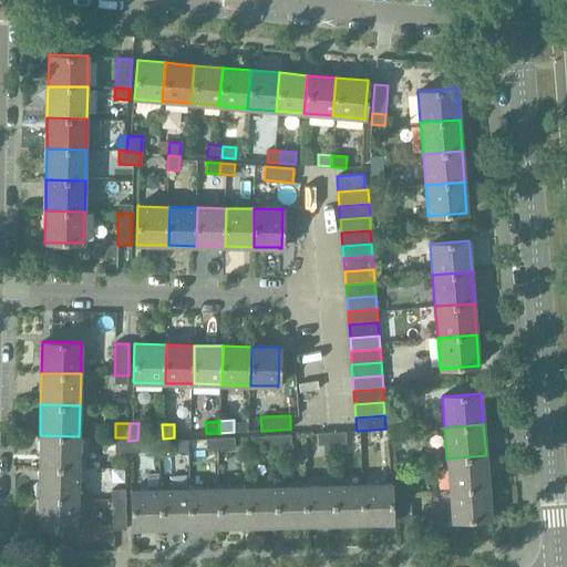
[(391,432),(392,443),(404,442),(403,431),(391,432)]
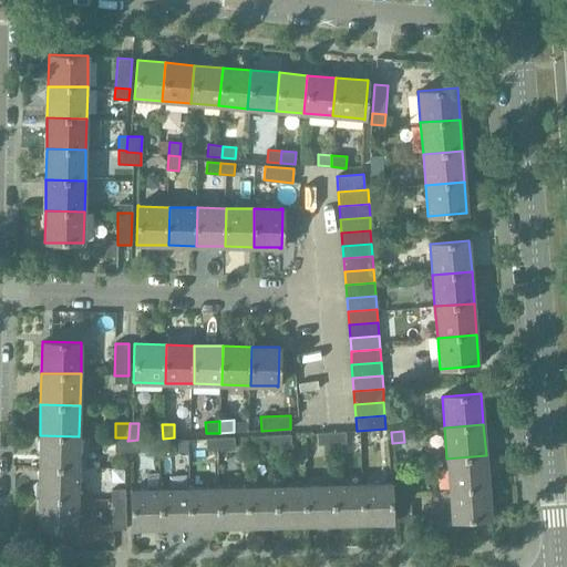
[(332,444),(331,432),(317,433),(318,444),(332,444)]
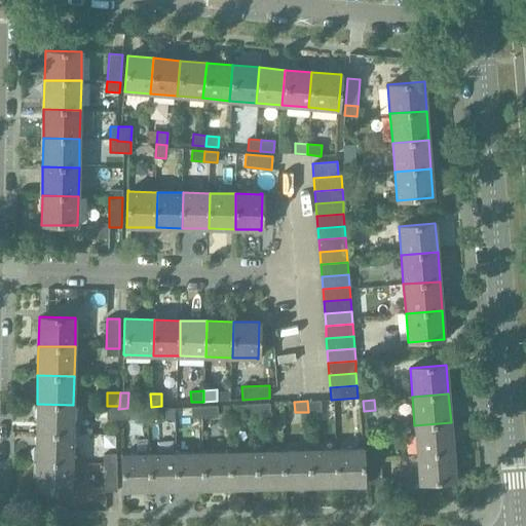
[(321,401),(307,401),(308,412),(321,411),(321,401)]
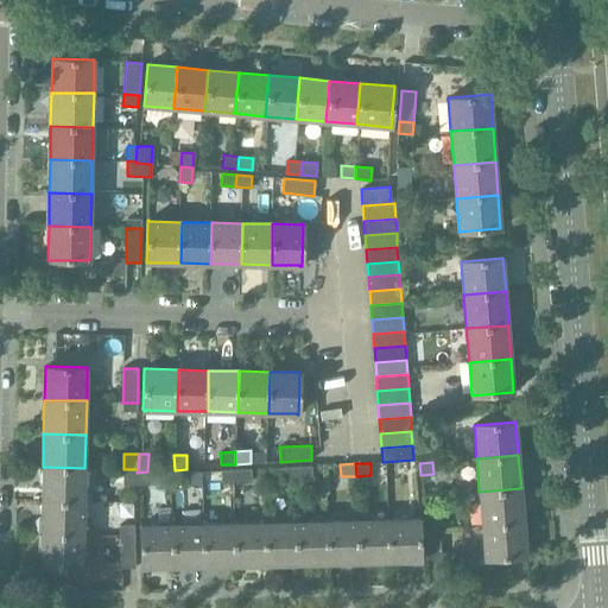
[(312,466),(293,467),(293,479),(312,479),(312,466)]
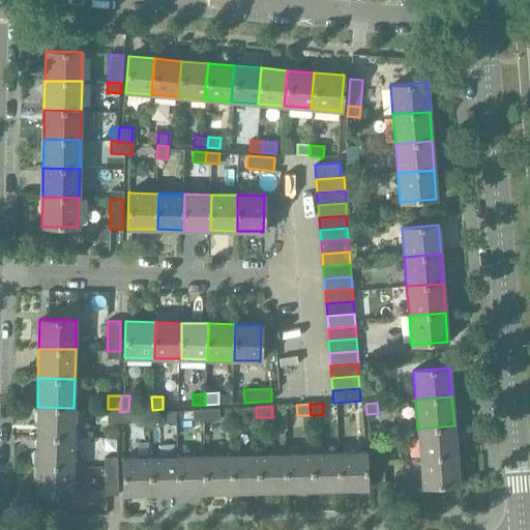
[(37,407),(36,436),(74,437),(74,408),(37,407)]
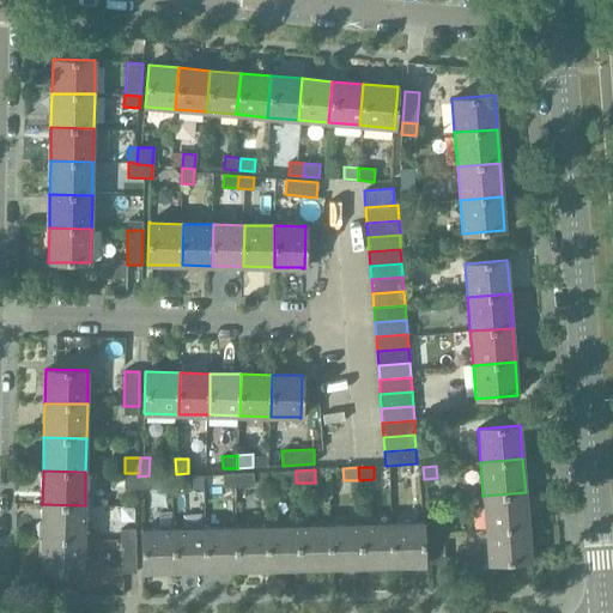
[(296,483),(296,471),(284,471),(285,484),(296,483)]
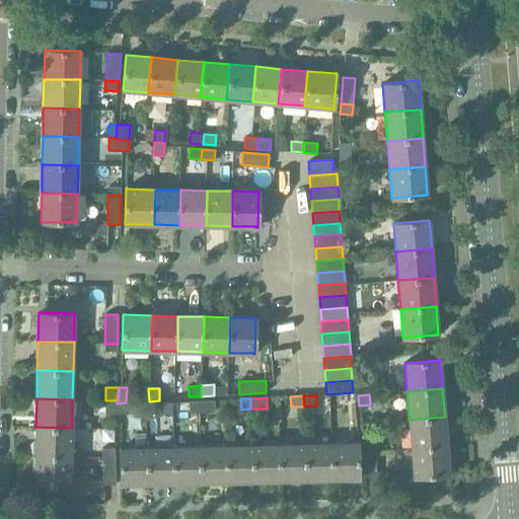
[(117,414),(117,403),(118,400),(105,400),(105,413),(117,414)]
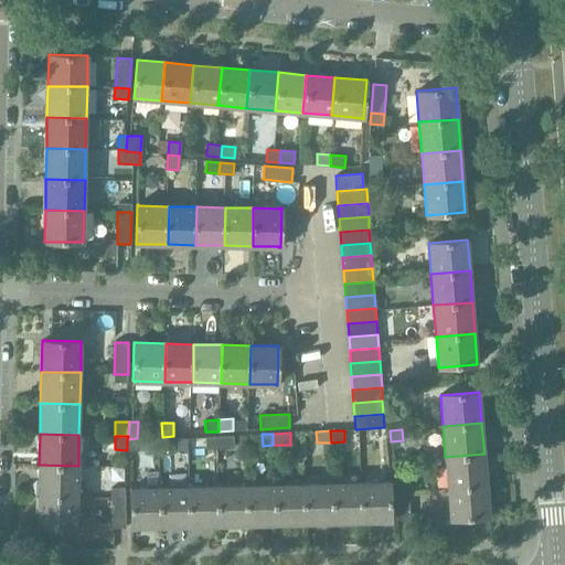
[(173,436),(162,437),(162,450),(174,450),(173,436)]
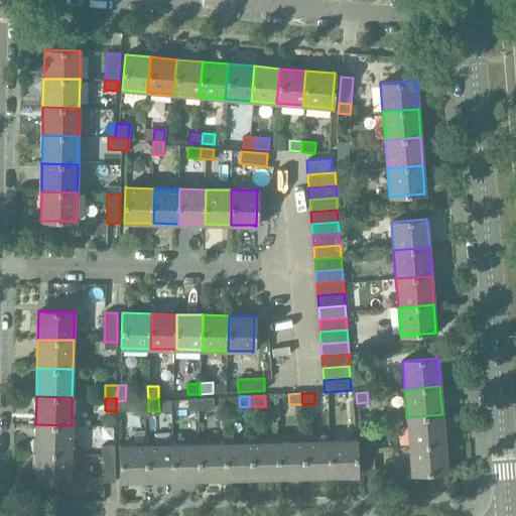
[(213,398),(197,399),(197,409),(214,408),(213,398)]
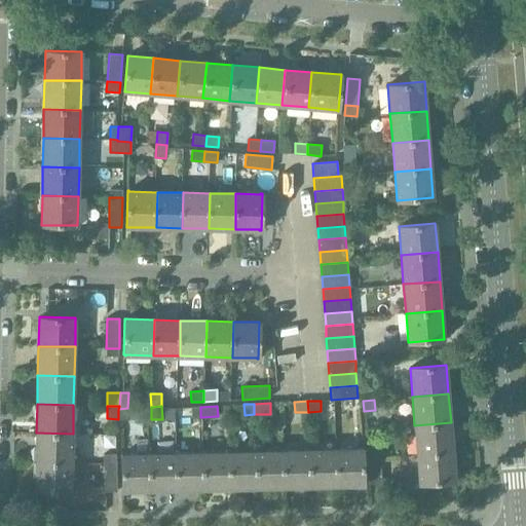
[(200,417),(200,407),(191,407),(192,417),(200,417)]
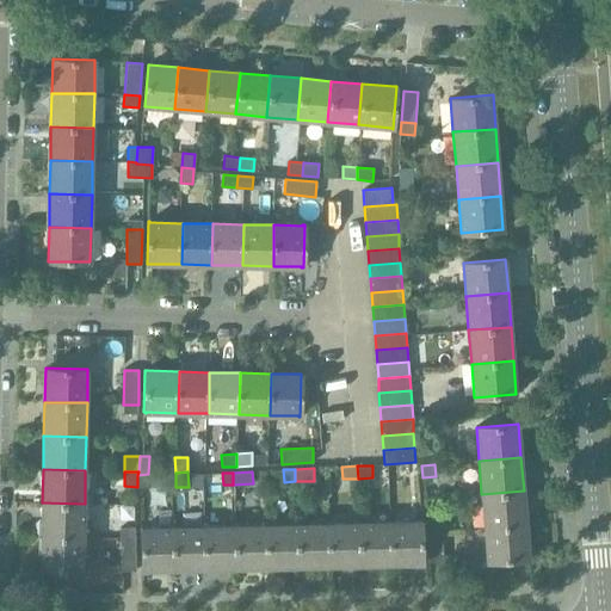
[(137,475),(137,487),(148,487),(148,474),(137,475)]
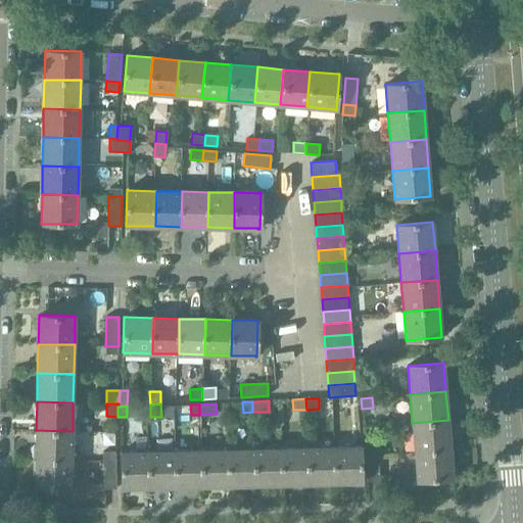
[(412,423),(414,452),(450,448),(448,420),(412,423)]
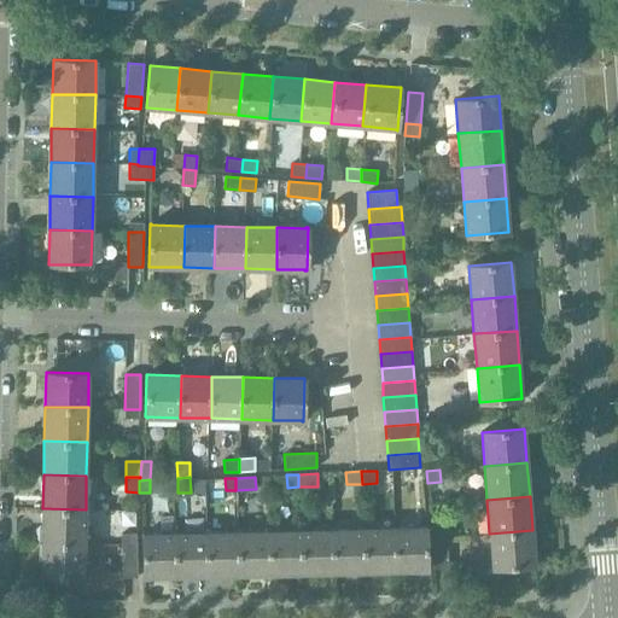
[(42,508),(41,543),(85,543),(86,509),(42,508)]
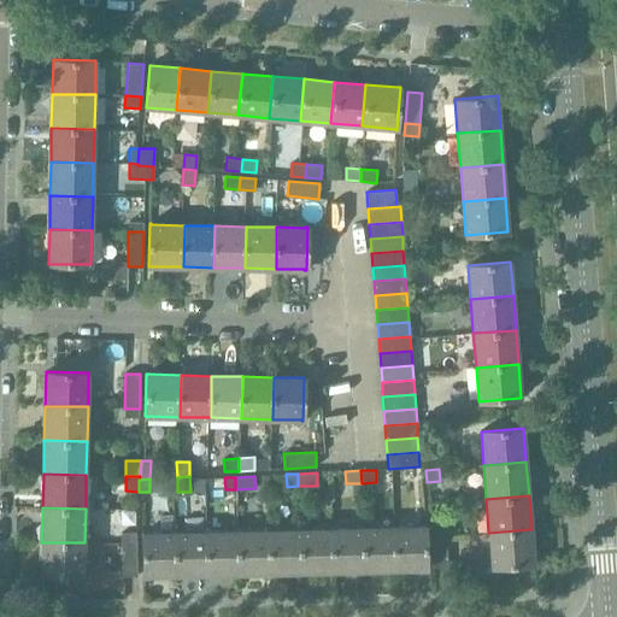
[(432,517),(432,538),(447,536),(446,516),(432,517)]
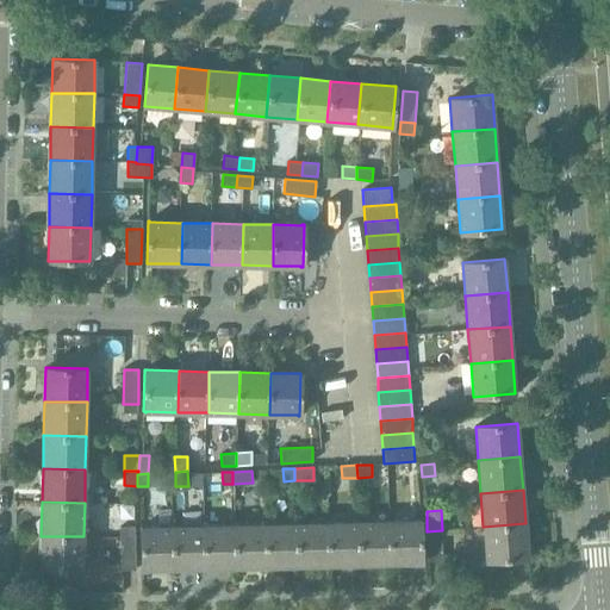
[(421,520),(390,521),(391,564),(422,562),(421,520)]
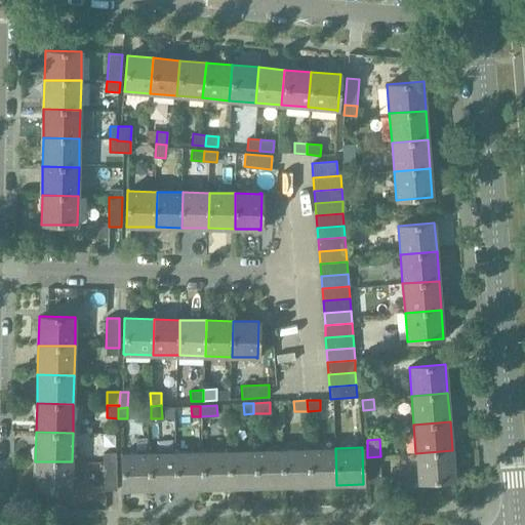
[(335,448),(309,449),(310,485),(336,485),(335,448)]
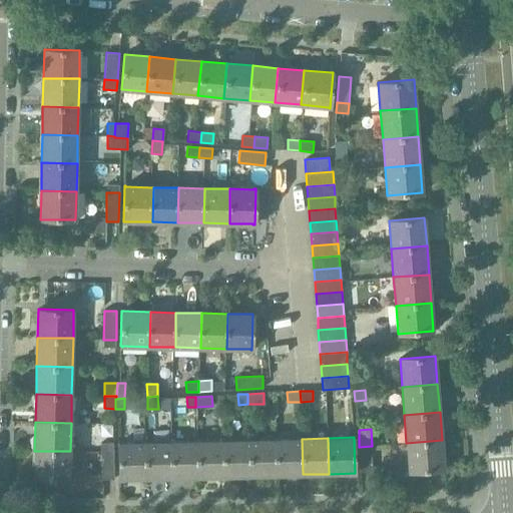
[(276,439),(248,440),(249,476),(276,475),(276,439)]
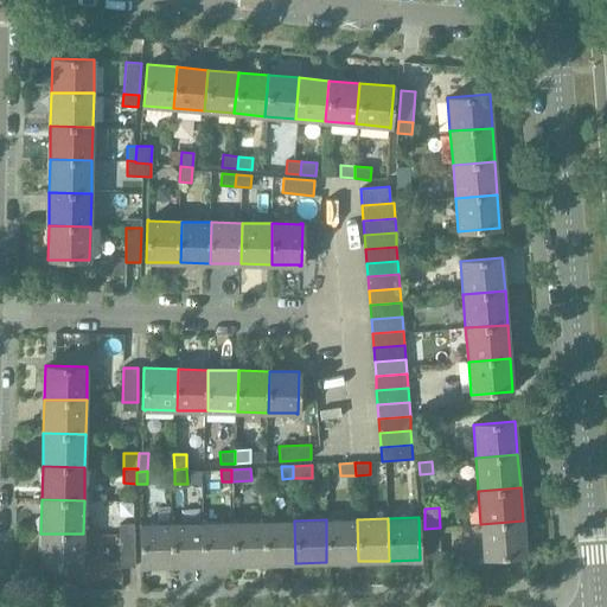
[(357,519),(326,519),(326,562),(358,561),(357,519)]
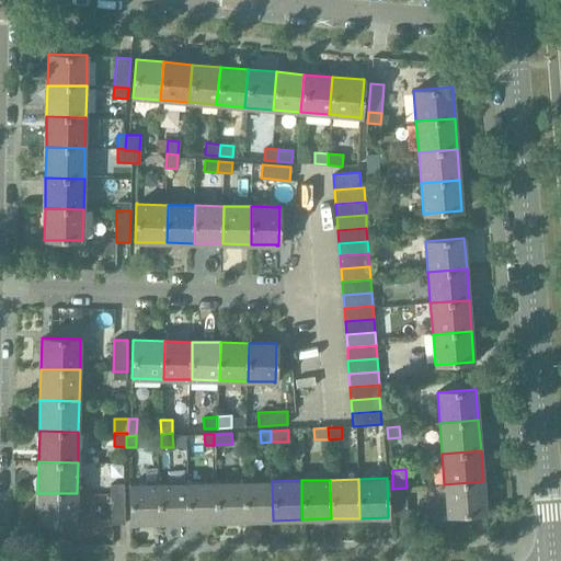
[(272,481),(243,482),(244,521),(273,521),(272,481)]
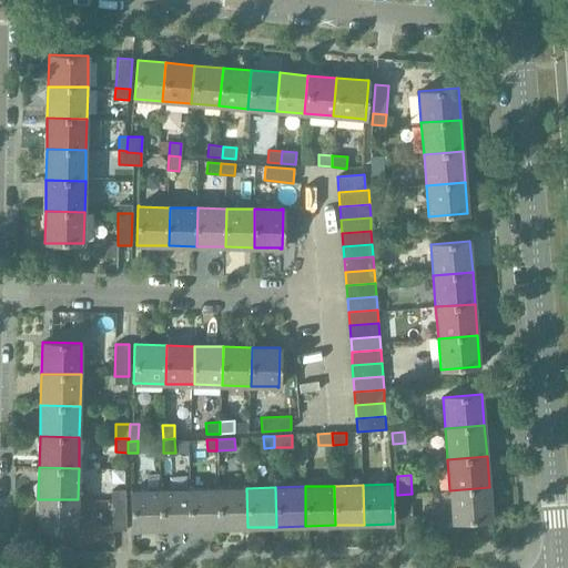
[(489,487),(449,490),(453,521),(492,519),(489,487)]
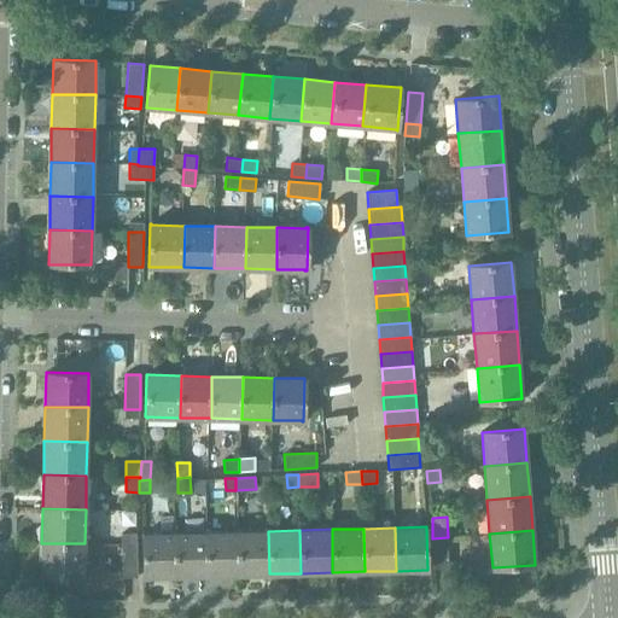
[(237,531),(205,532),(207,576),(238,575),(237,531)]
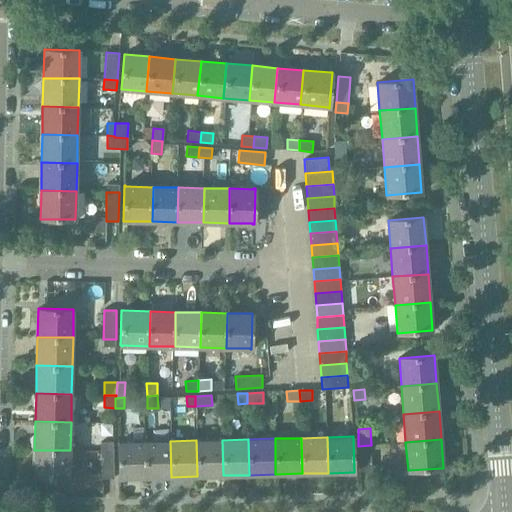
[(222,440),(196,440),(197,476),(223,475),(222,440)]
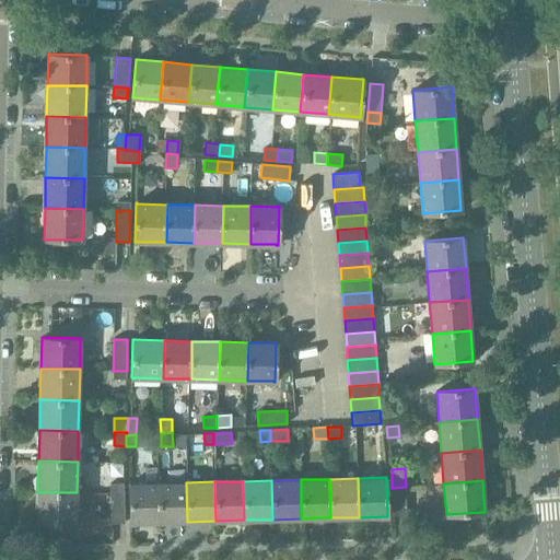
[(186,482),(158,483),(159,522),(187,522),(186,482)]
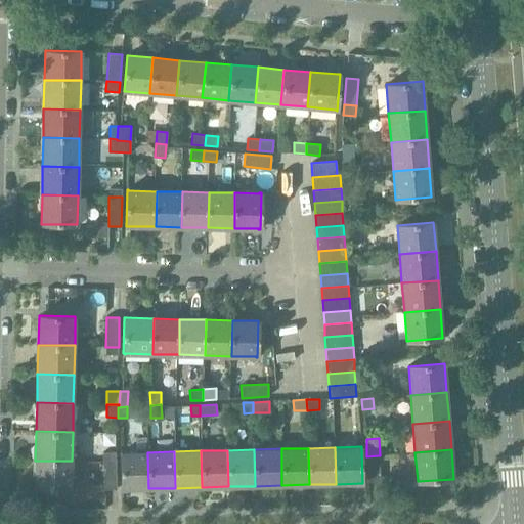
[(103,452),(103,462),(116,462),(116,452),(103,452)]
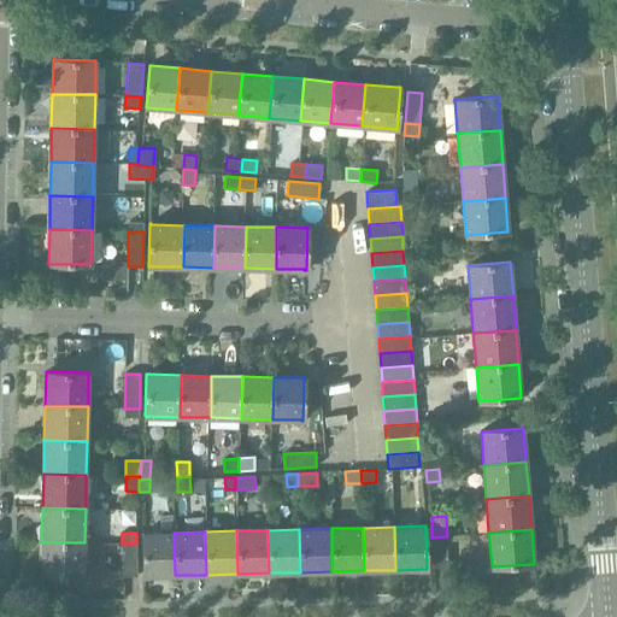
[(175,575),(174,533),(142,533),(144,576),(175,575)]
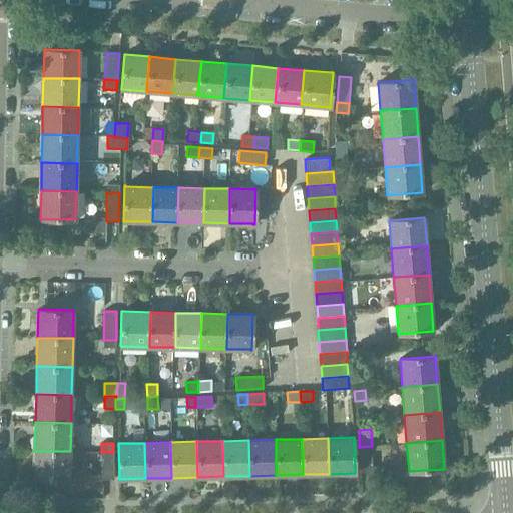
[(372,446),(359,447),(360,472),(372,472),(372,446)]
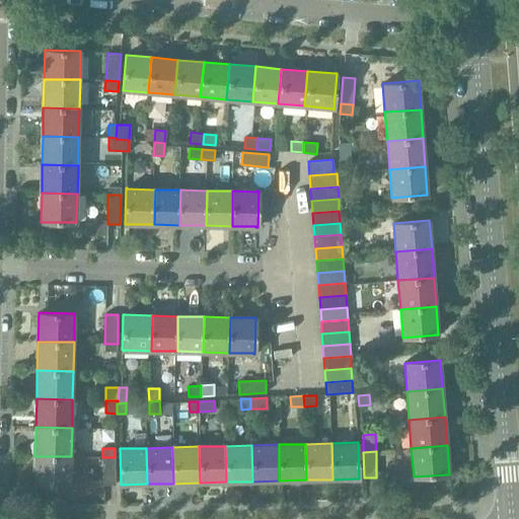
[(71,456),(34,456),(34,485),(70,486),(71,456)]
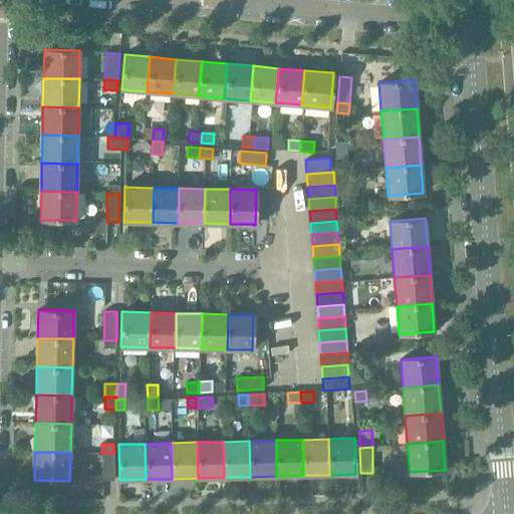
[(113,453),(101,453),(101,480),(114,480),(113,453)]
